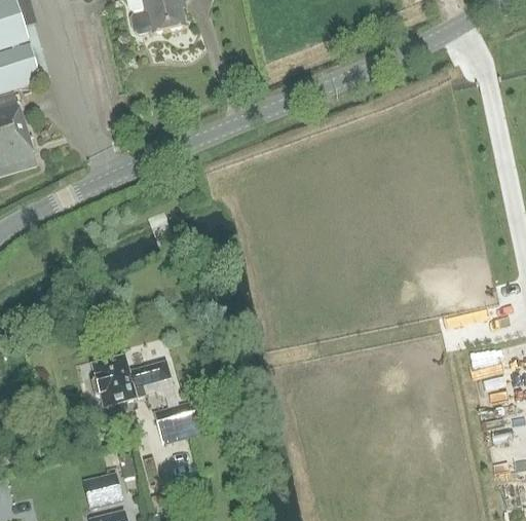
[(0,92),(42,79),(17,0),(0,0),(0,92)]
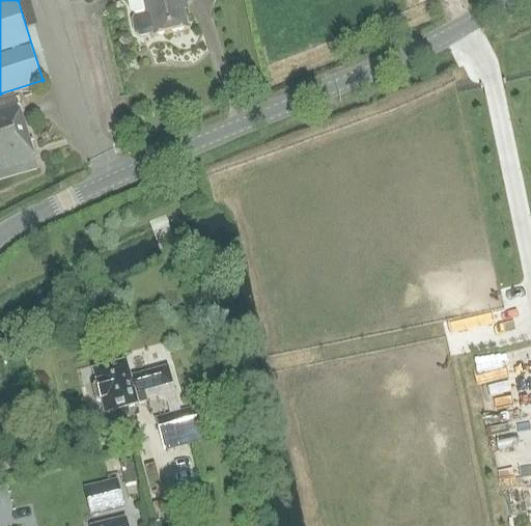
[(154,33),(187,26),(183,6),(187,5),(185,0),(142,0),(144,10),(135,12),(132,18),(135,30),(140,33),(154,30),(154,33)]
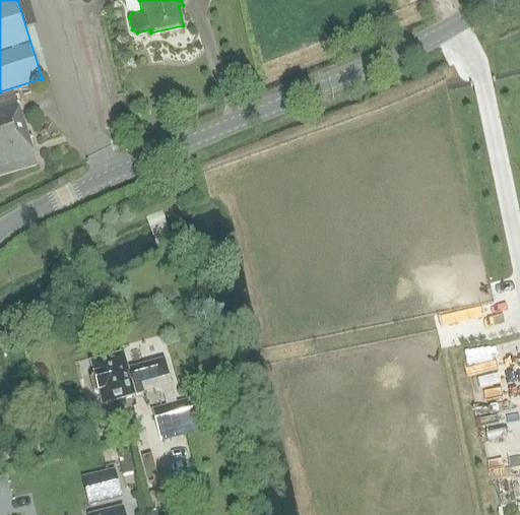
[(0,172),(35,163),(14,91),(0,95),(0,172)]
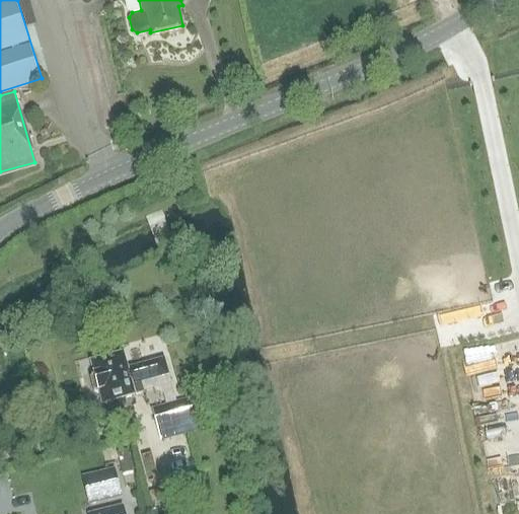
[(141,379),(169,371),(164,355),(128,365),(124,351),(93,360),(96,372),(94,372),(92,377),(94,386),(98,388),(100,387),(103,400),(144,389),(141,379)]
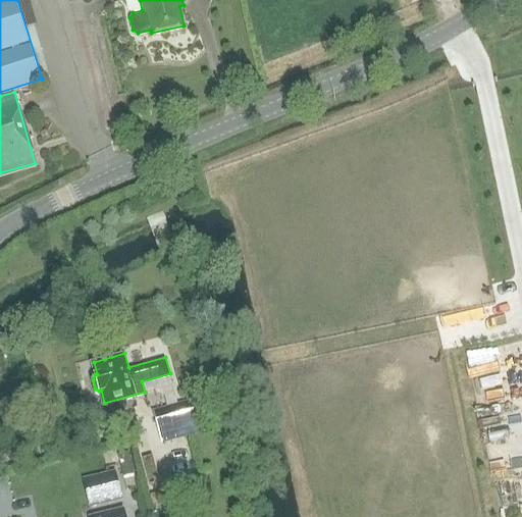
[(131,458),(119,460),(123,474),(134,472),(131,458)]
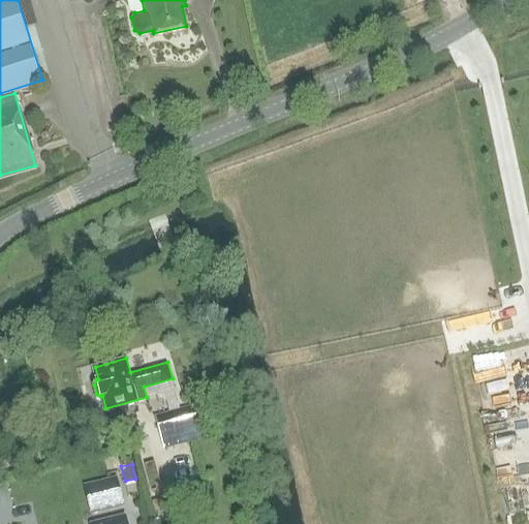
[(122,503),(115,473),(83,482),(90,512),(122,503)]
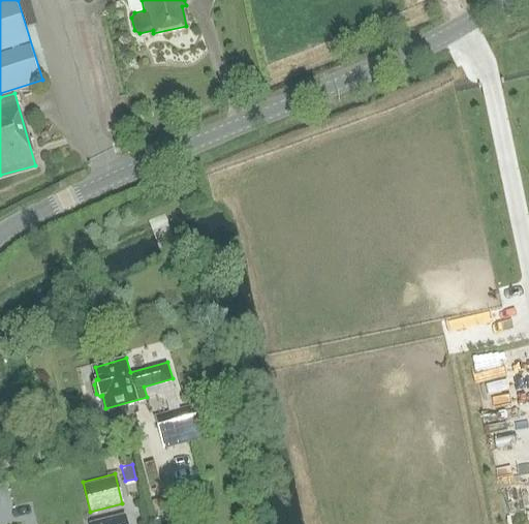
[(127,523),(126,514),(101,519),(90,522),(90,523),(127,523)]
